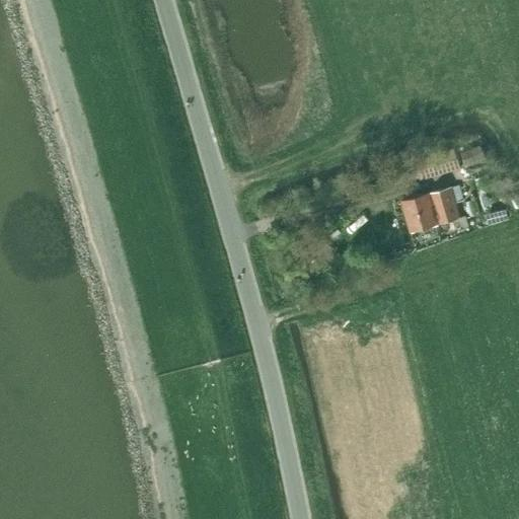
[(466,166),(486,158),(479,145),(460,153),(466,166)]
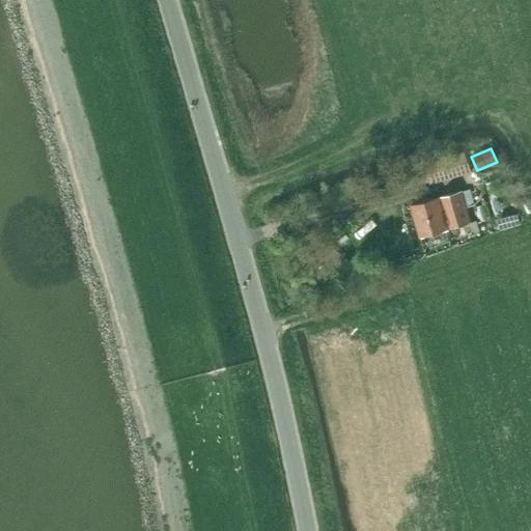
[(469,222),(470,222),(466,206),(474,205),(469,190),(462,192),(462,191),(439,197),(439,196),(412,204),(421,236),(448,229),(448,228),(469,222)]
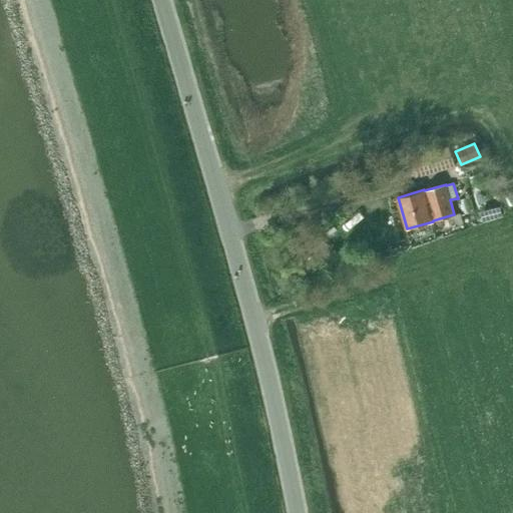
[(454,214),(453,214),(456,225),(464,222),(461,212),(454,214)]
